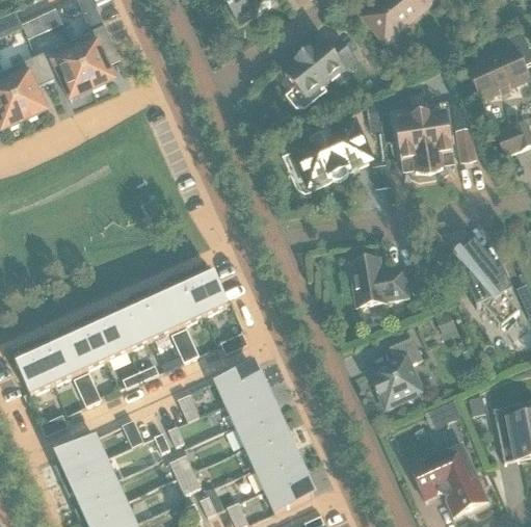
[(222,0),(238,22),(255,9),(258,12),(270,4),(267,1),(268,0),(222,0)]
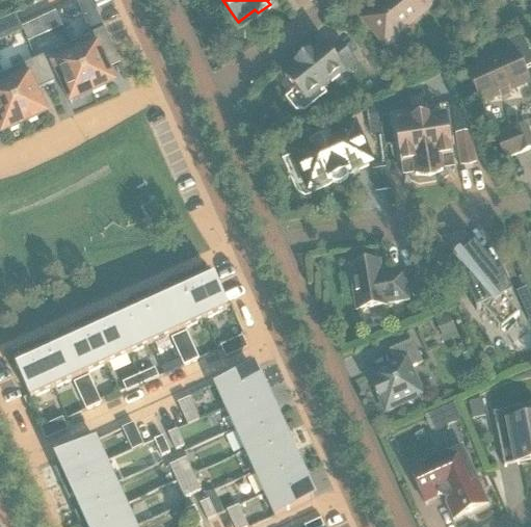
[(381,0),(363,16),(383,42),(433,0),(381,0)]
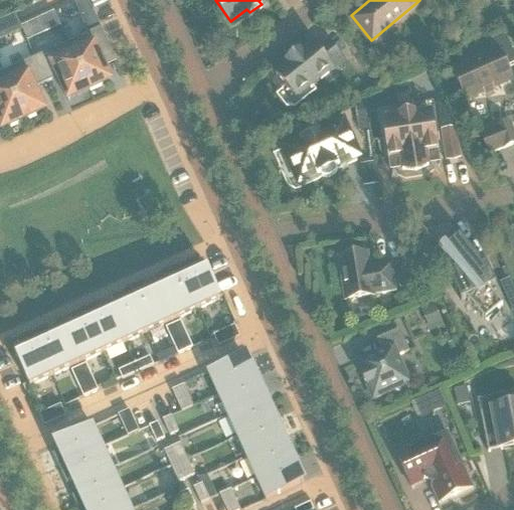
[(52,9),(33,18),(39,31),(59,22),(52,9)]
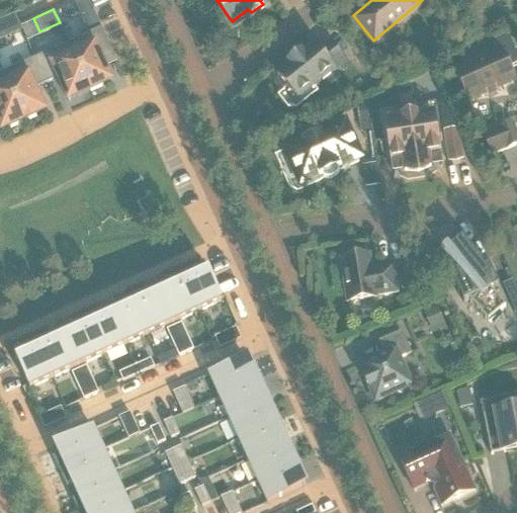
[(14,10),(0,16),(0,18),(6,32),(21,26),(14,10)]
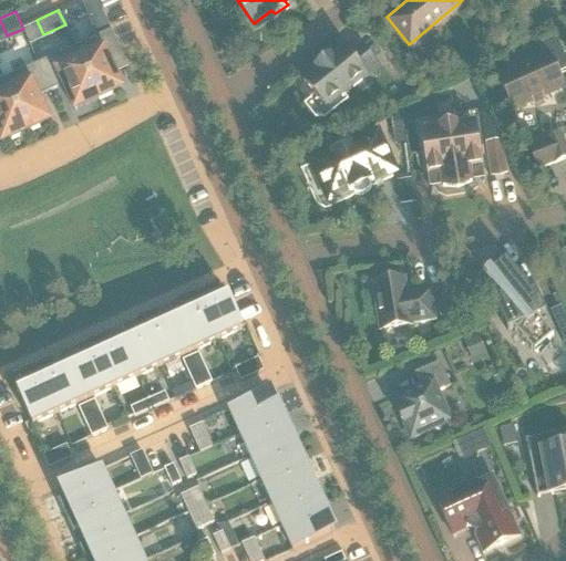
[(73,43),(98,95),(121,84),(110,60),(122,54),(110,27),(73,43)]
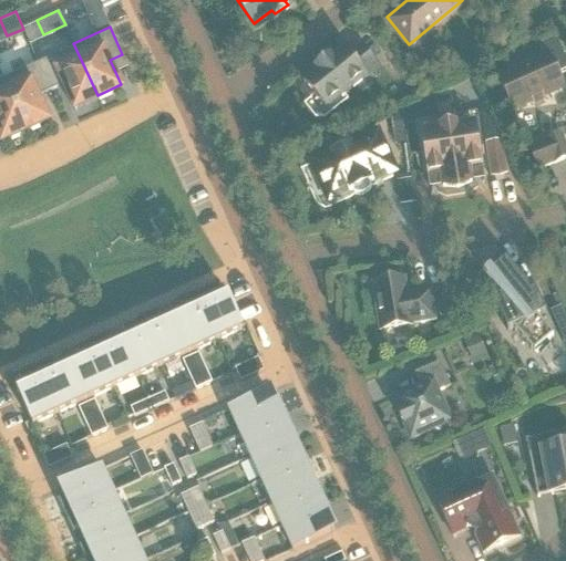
[(543,54),(498,74),(512,105),(563,83),(556,70),(565,64),(565,60),(556,35),(538,43),(543,54)]
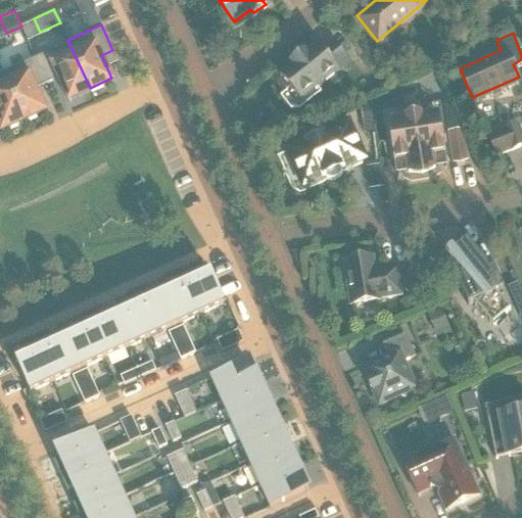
[(322,49),(318,44),(280,74),(299,98),(349,58),(334,39),(322,49)]
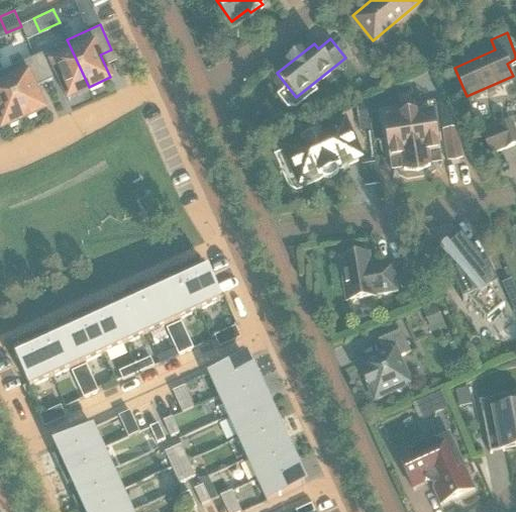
[(57,74),(67,97),(89,87),(67,39),(34,55),(45,79),(57,74)]
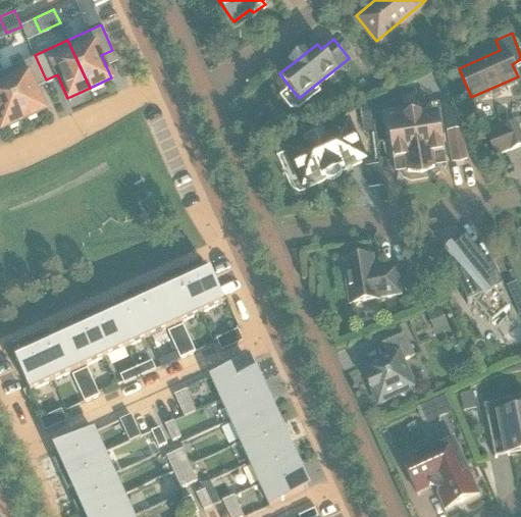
[(46,80),(35,55),(1,70),(22,118),(45,108),(34,86),(46,80)]
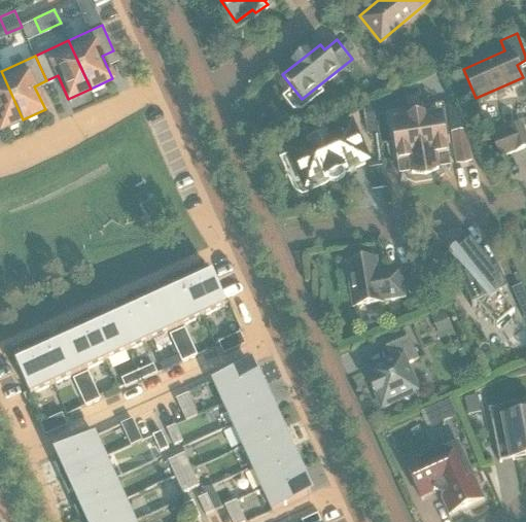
[(0,127),(1,129),(23,119),(1,71),(0,71),(0,127)]
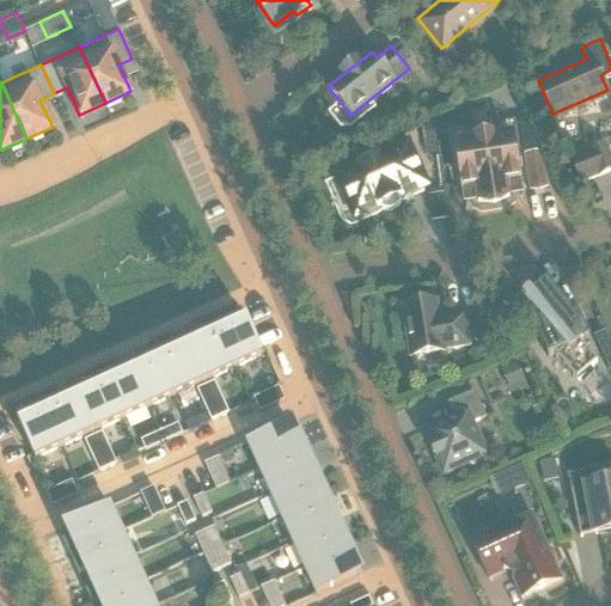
[(454,139),(462,183),(475,182),(477,197),(493,200),(507,193),(505,177),(518,175),(511,129),(454,139)]
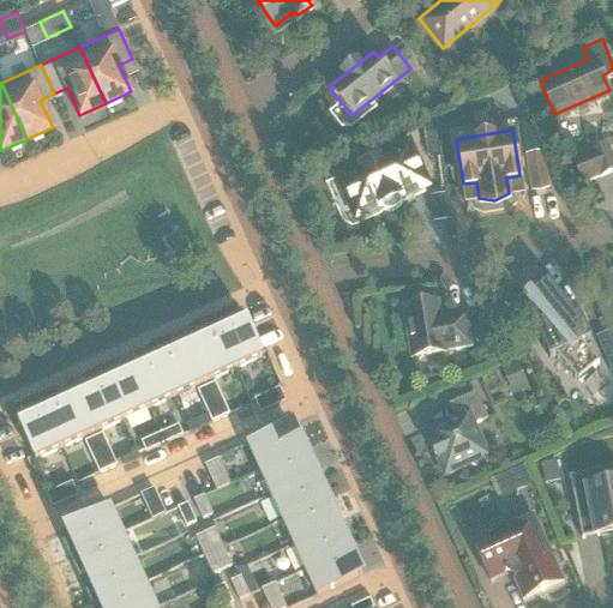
[(398,192),(425,180),(407,140),(343,169),(346,174),(344,181),(346,187),(349,196),(353,200),(359,203),(361,209),(379,200),(382,205),(386,208),(391,208),(396,205),(398,202),(401,197),(398,192)]
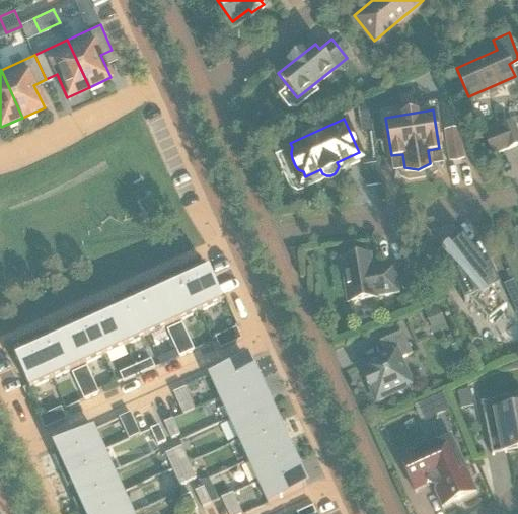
[(447,153),(463,151),(458,124),(443,126),(447,153)]
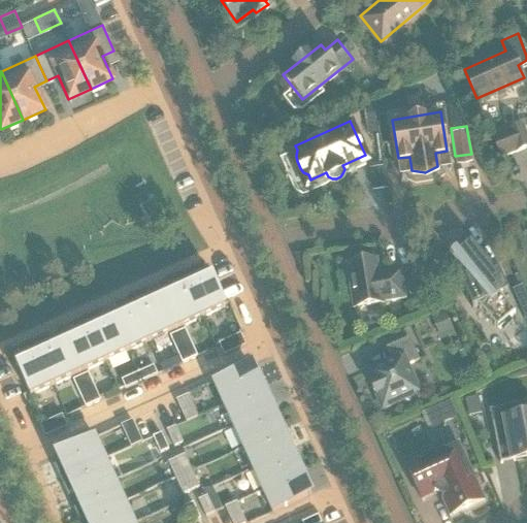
[(515,149),(506,127),(491,133),(499,154),(515,149)]
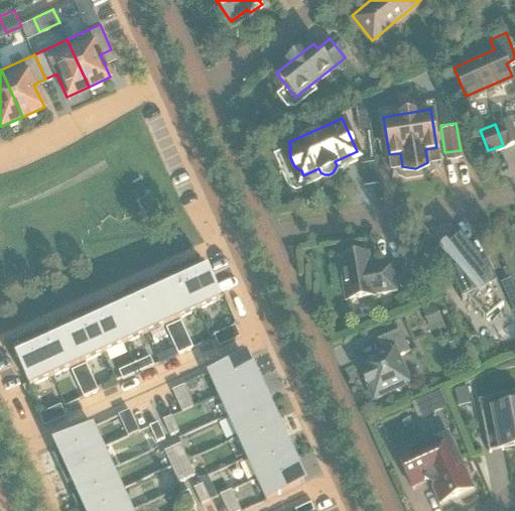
[(374,159),(362,161),(365,181),(377,179),(374,159)]
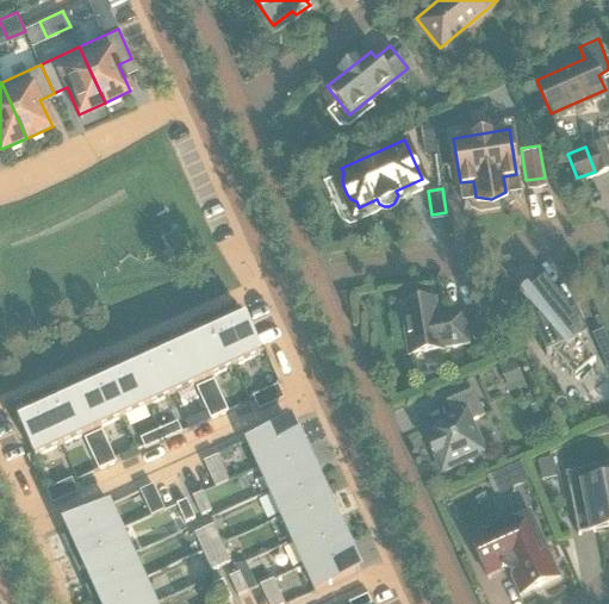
[(552,349),(573,375),(575,374),(594,357),(578,337),(586,334),(572,300),(565,304),(544,278),(542,278),(544,279),(522,296),(539,315),(530,319),(545,353),(552,349)]
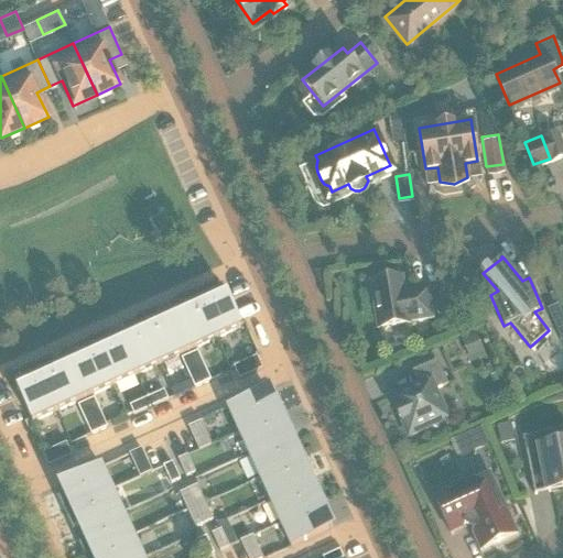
[(369,277),(377,325),(409,319),(409,318),(432,314),(428,284),(403,288),(401,272),(369,277)]
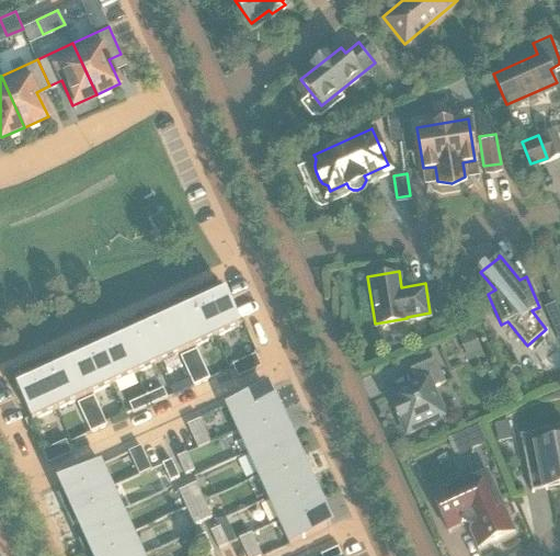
[(124,328),(117,331),(135,370),(239,322),(220,283),(214,286),(210,280),(176,295),(180,302),(169,307),(157,313),(153,306),(121,321),(124,328)]
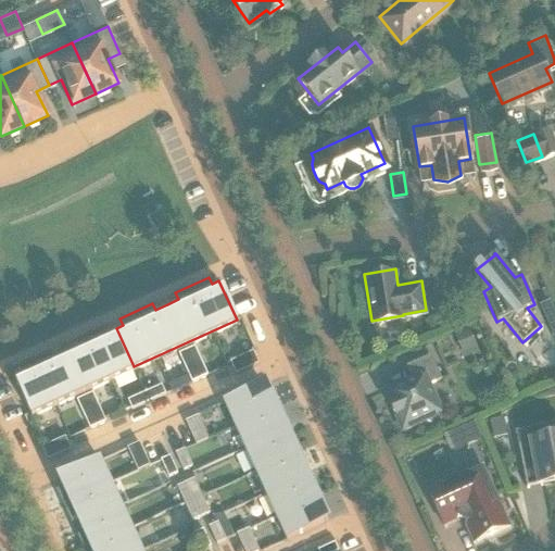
[(50,349),(17,364),(21,371),(13,374),(30,413),(134,366),(116,328),(110,330),(106,324),(74,339),(77,346),(64,351),(53,357),(50,349)]
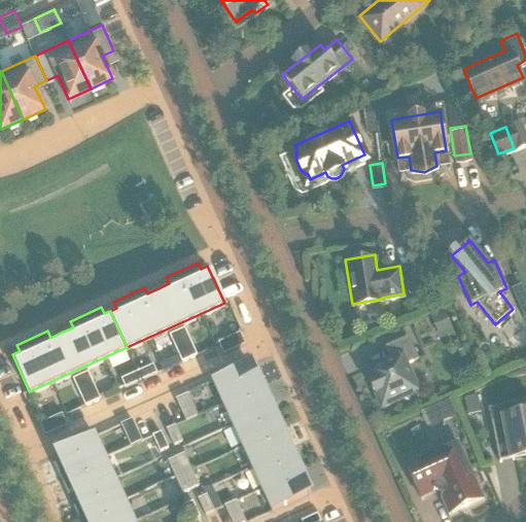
[(444,307),(430,312),(439,332),(452,325),(444,307)]
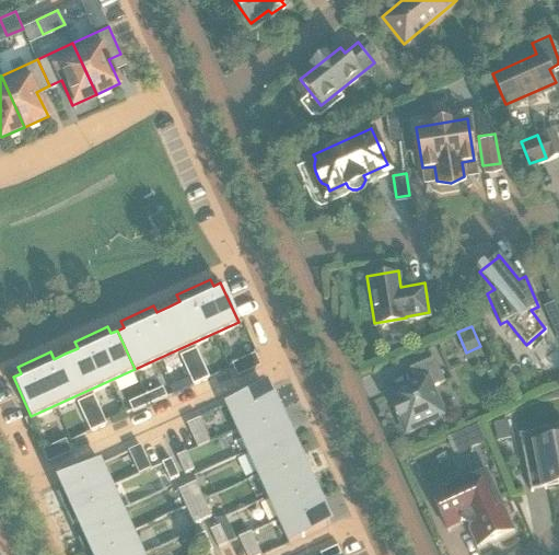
[(187,348),(200,378),(208,373),(195,345),(187,348)]
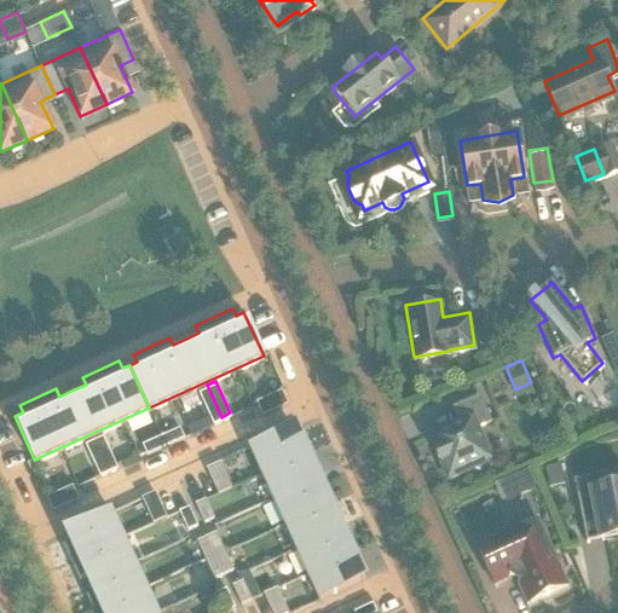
[(198,389),(213,421),(221,417),(207,385),(198,389)]
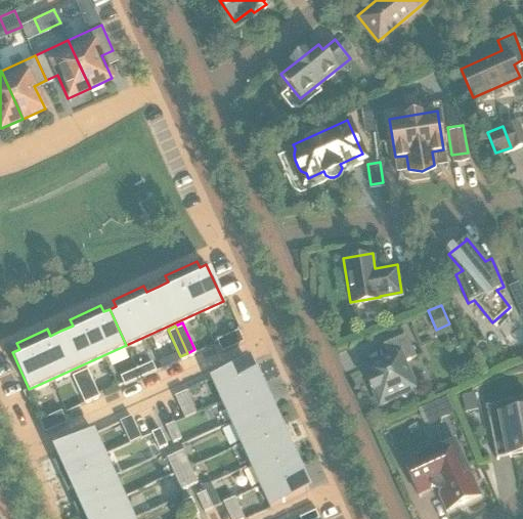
[(243,339),(237,328),(216,337),(221,348),(243,339)]
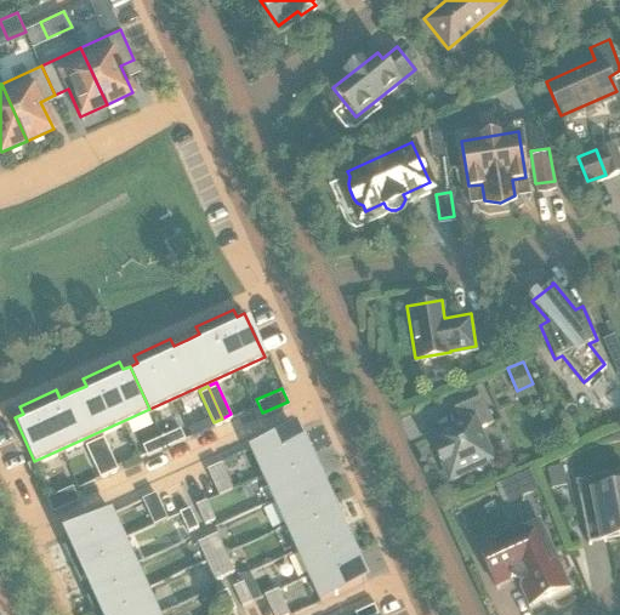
[(428,432),(449,477),(476,466),(481,467),(483,462),(494,457),(479,425),(493,419),(481,392),(454,404),(460,419),(428,432)]
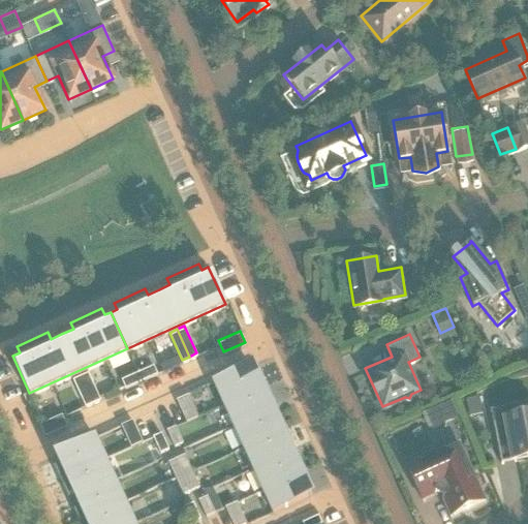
[(253,369),(249,361),(248,362),(249,363),(213,379),(223,401),(267,381),(259,366),(253,369)]
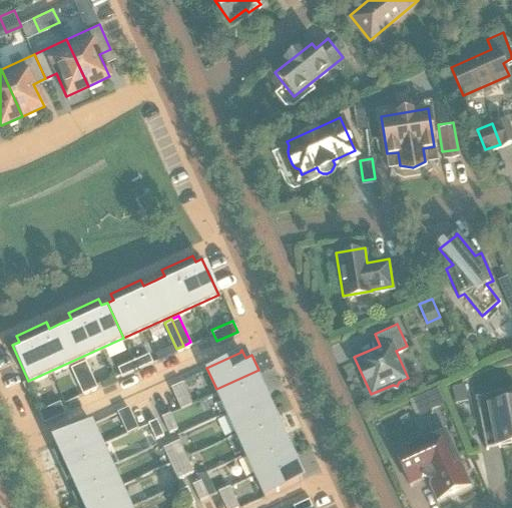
[(132,359),(136,367),(152,360),(148,351),(132,359)]
